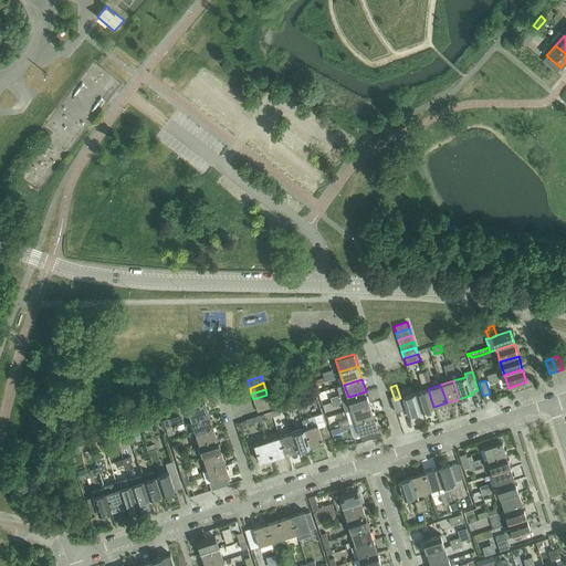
[(428,389),(416,392),(421,410),(433,407),(428,389)]
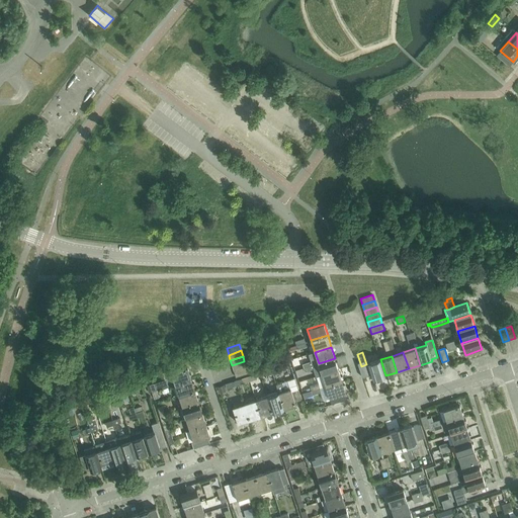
[(319,363),(313,365),(314,369),(316,376),(322,374),(339,369),(335,358),(319,363)]
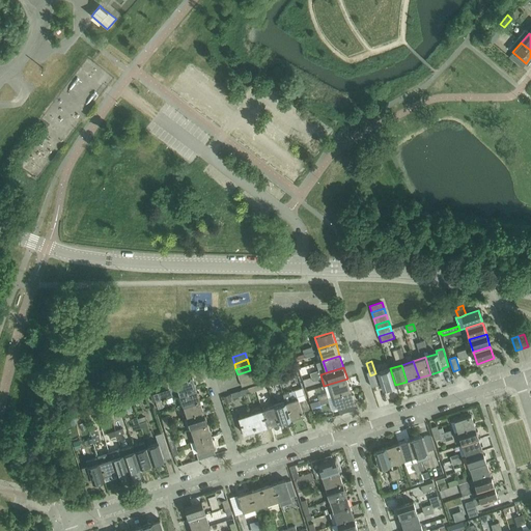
[(383,389),(395,385),(390,368),(378,372),(383,389)]
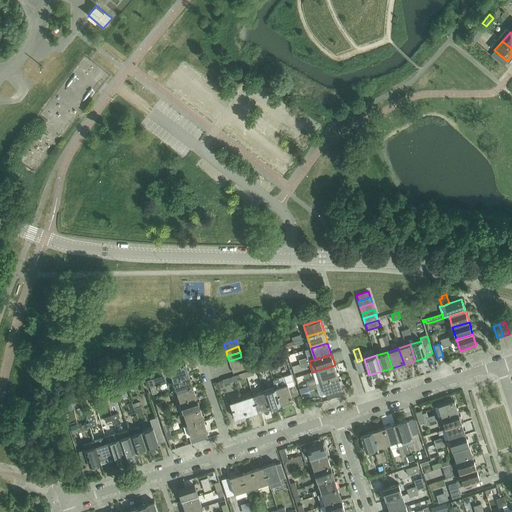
[(241,357),(229,361),(231,367),(243,363),(241,357)]
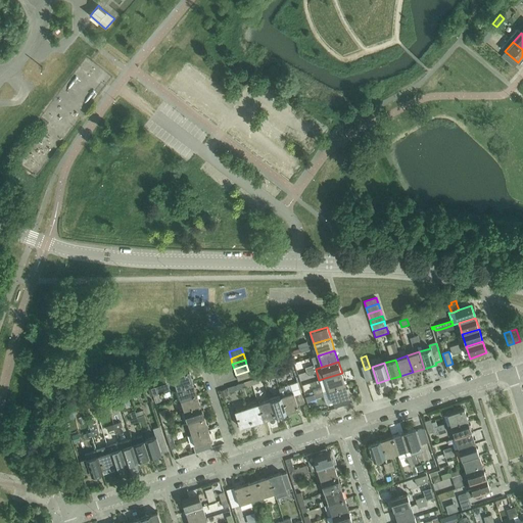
[(173,376),(177,388),(193,383),(189,371),(173,376)]
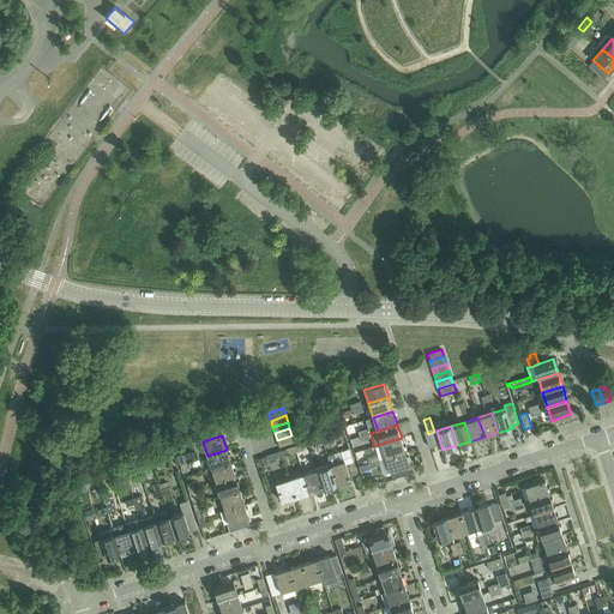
[(292,435),(277,440),(280,447),(294,443),(292,435)]
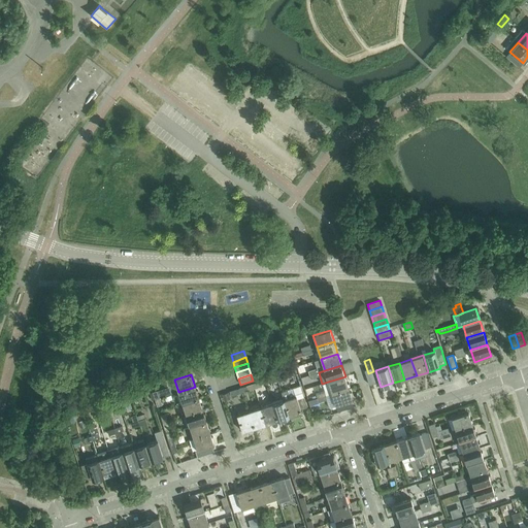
[(328,382),(322,384),(325,392),(326,396),(332,394),(349,389),(345,376),(328,382)]
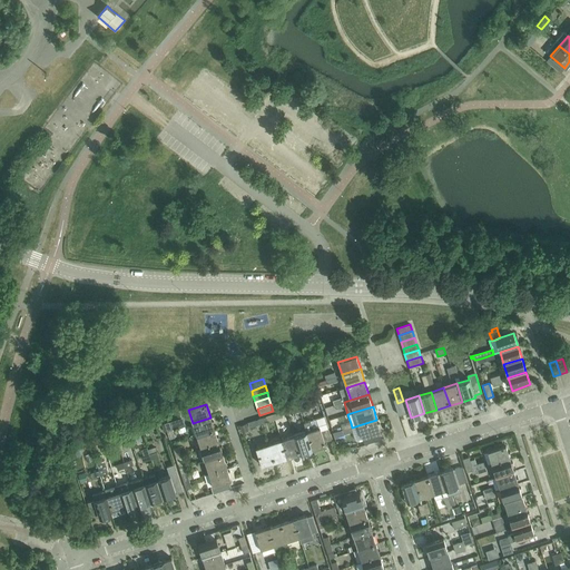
[(303,419),(301,412),(293,414),(290,415),(292,422),(303,419)]
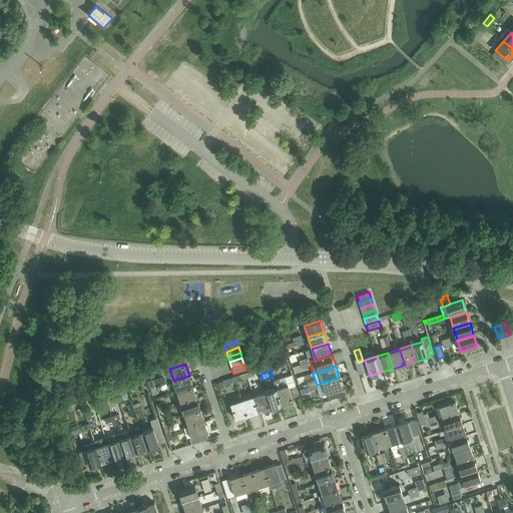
[(298,396),(295,385),(292,375),(274,381),(275,385),(282,405),(293,401),(292,398),(298,396)]
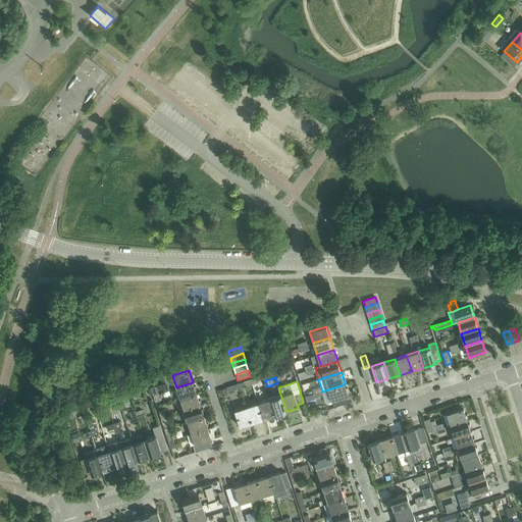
[(167,382),(156,386),(158,394),(170,389),(167,382)]
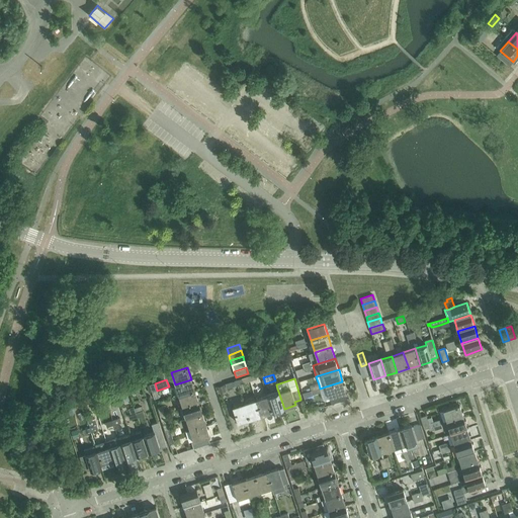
[(191,379),(175,384),(179,396),(195,391),(191,379)]
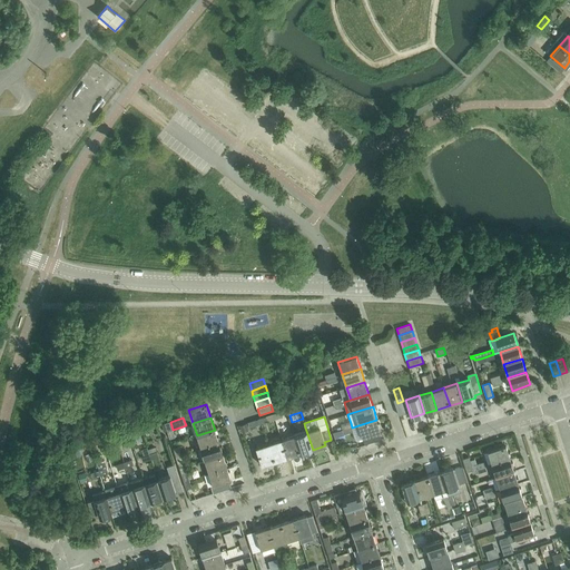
[(376,420),(359,425),(363,438),(381,432),(376,420)]
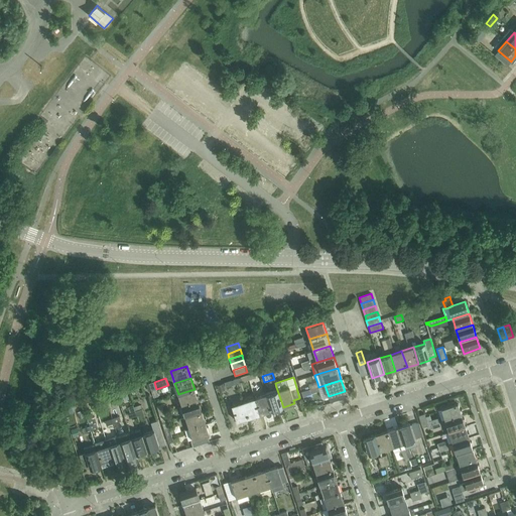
[(129,385),(131,391),(141,388),(139,381),(129,385)]
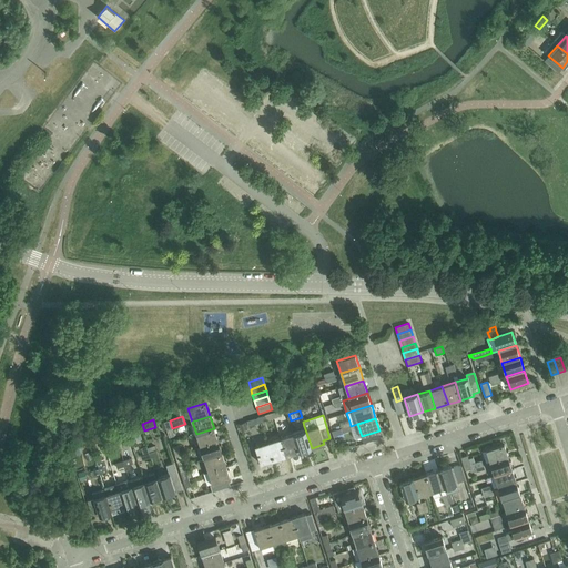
[(312,448),(304,426),(292,430),(293,434),(298,452),(312,448)]
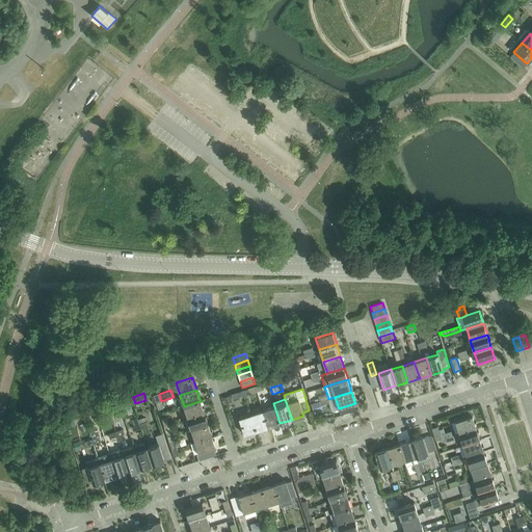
[(201,401),(184,406),(187,418),(205,413),(201,401)]
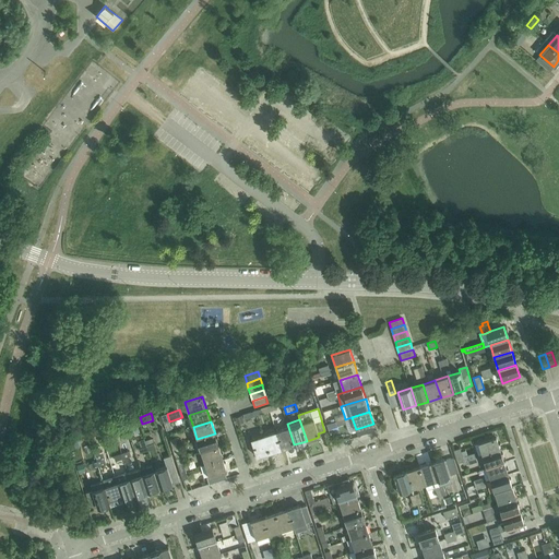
[(288,427),(276,431),(282,449),(294,444),(288,427)]
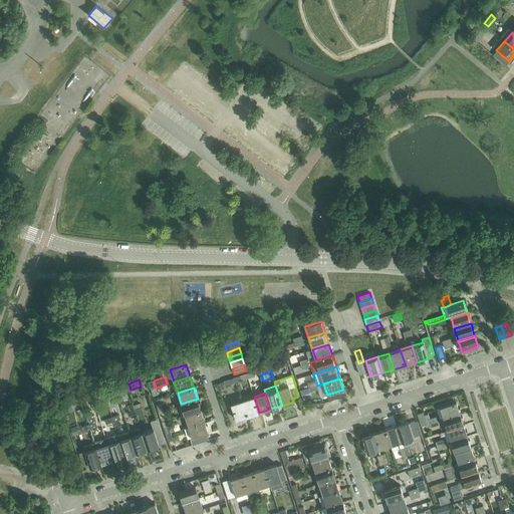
[(254,397),(242,401),(248,417),(259,413),(254,397)]
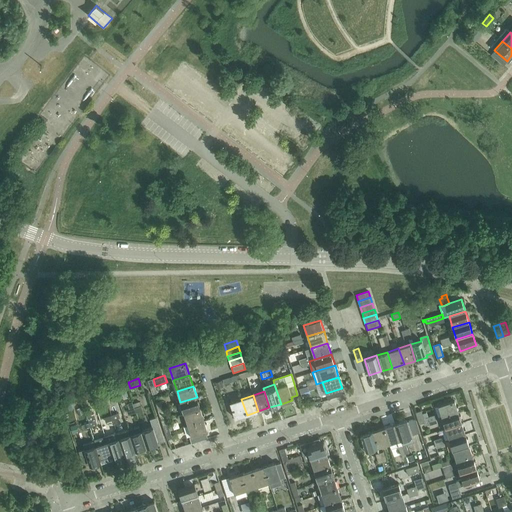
[(65,411),(74,408),(70,397),(62,400),(65,411)]
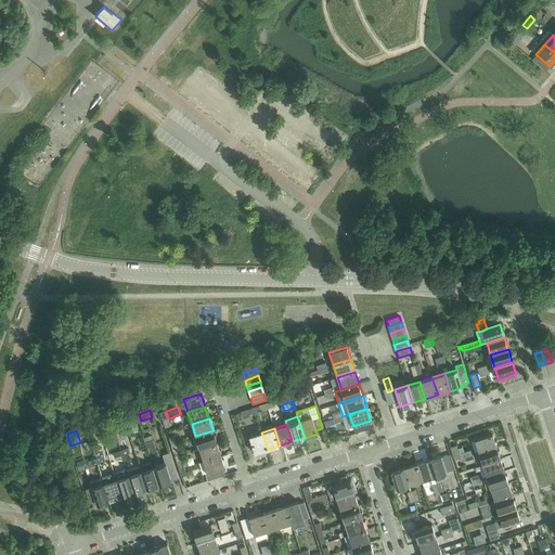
[(214,430),(195,436),(199,449),(217,443),(214,430)]
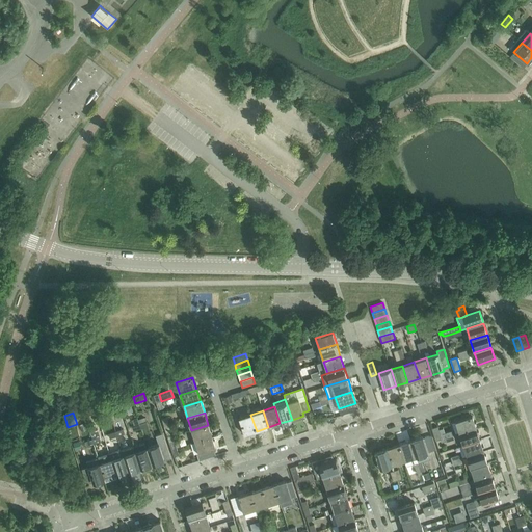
[(244,435),(257,431),(250,415),(239,418),(244,435)]
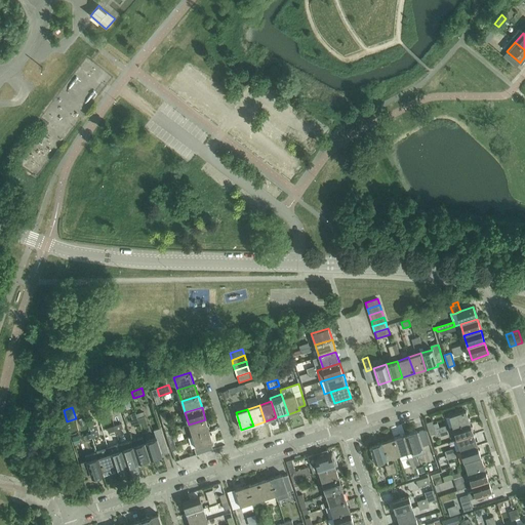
[(449,415),(453,428),(470,422),(466,410),(463,411),(449,415)]
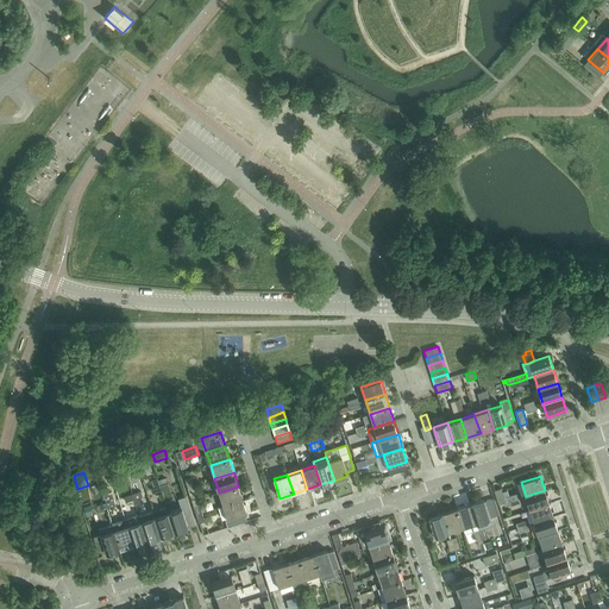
[(238,487),(219,493),(224,506),(243,500),(238,487)]
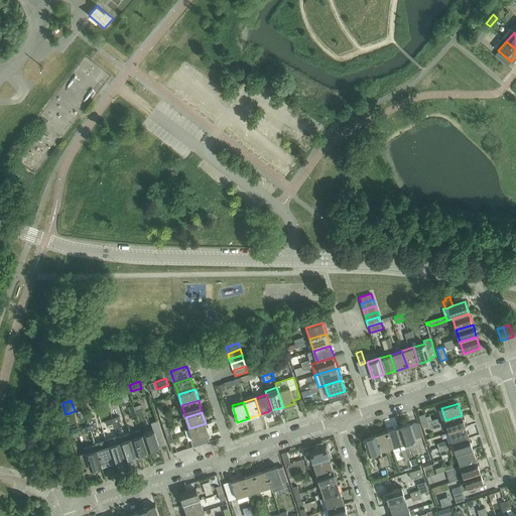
[(427,426),(428,425),(425,417),(424,414),(418,416),(422,427),(427,426)]
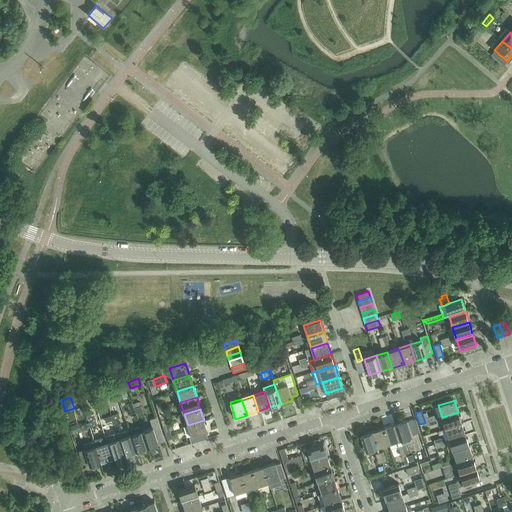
[(458,412),(442,417),(446,428),(462,423),(458,412)]
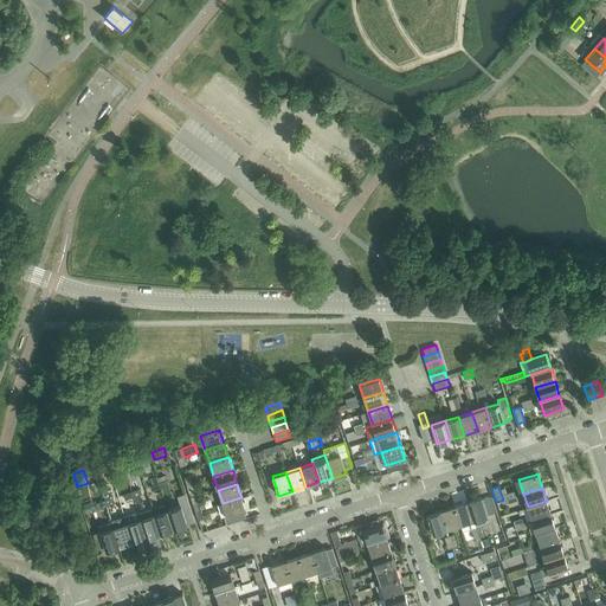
[(180,505),(167,510),(173,529),(194,522),(186,494),(178,496),(180,505)]
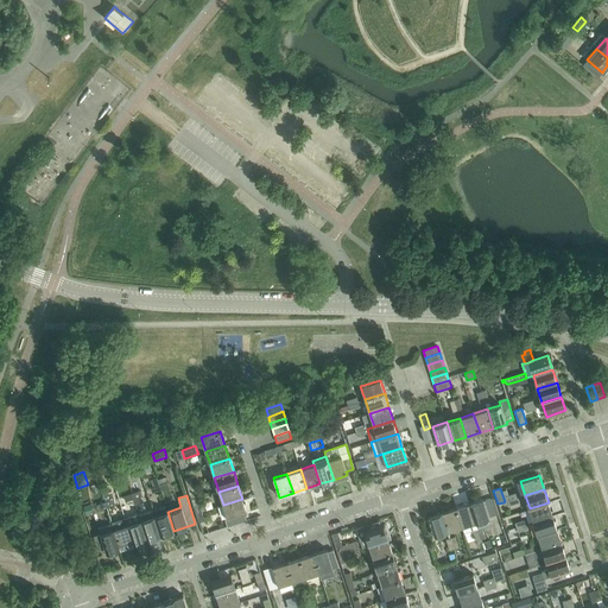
[(242,499),(223,505),(227,519),(247,513),(242,499)]
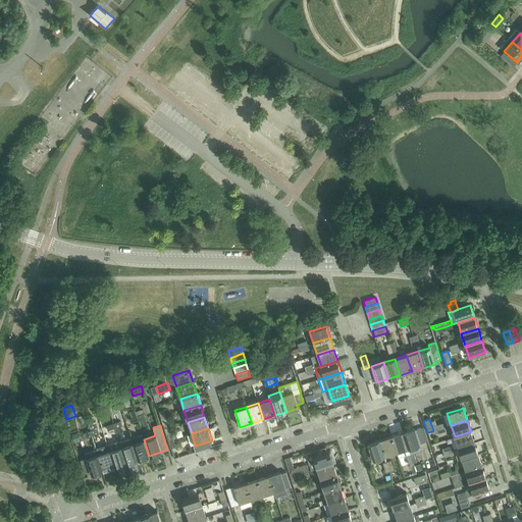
[(414,428),(403,432),(410,455),(414,453),(422,451),(415,431),(414,428)]
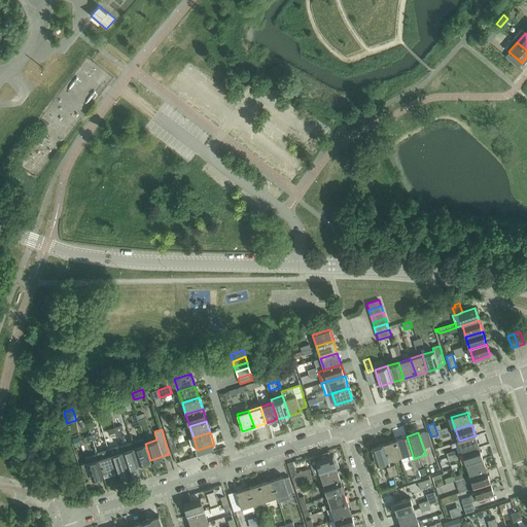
[(476,435),(459,441),(462,453),(479,448),(476,435)]
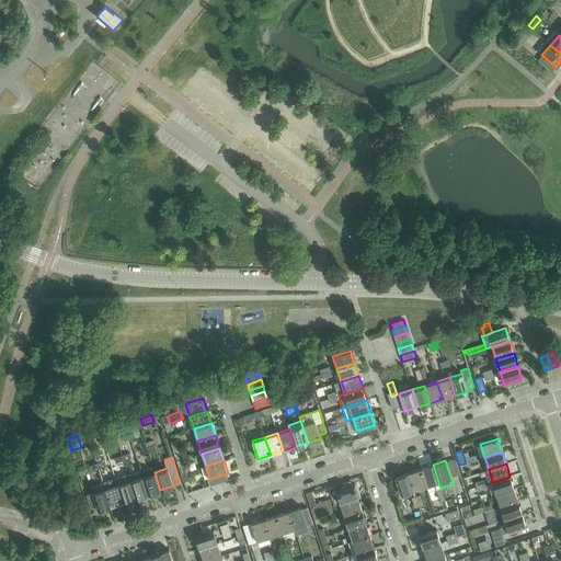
[(433,465),(420,468),(426,487),(428,492),(436,490),(441,489),(433,465)]
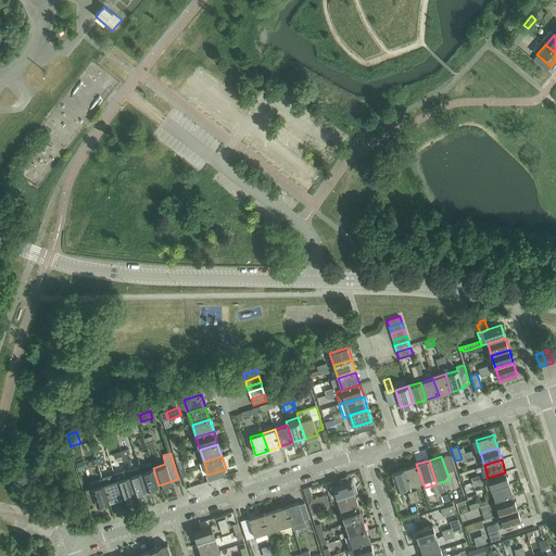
[(139,467),(141,471),(147,490),(159,485),(153,468),(152,468),(151,463),(139,467)]
